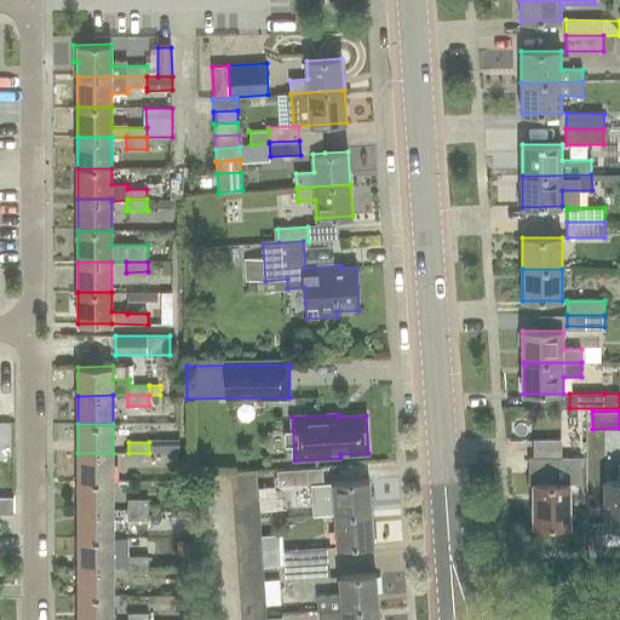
[(113,481),(113,453),(78,453),(78,481),(113,481)]
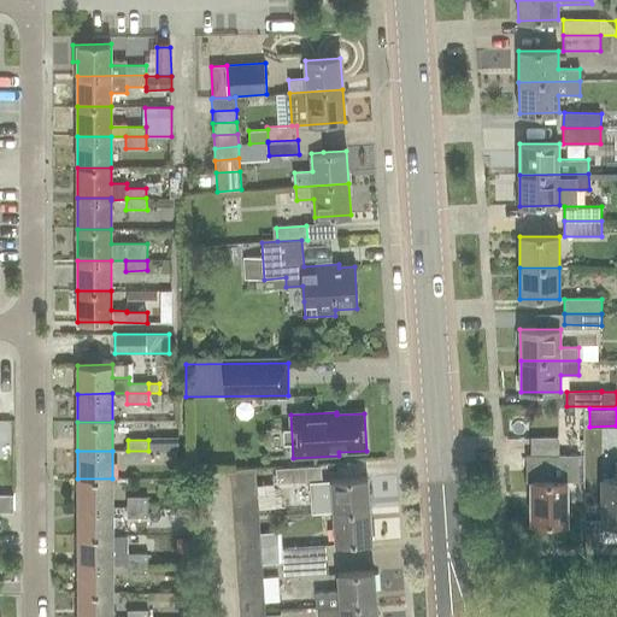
[(148,460),(148,451),(128,451),(128,460),(148,460)]
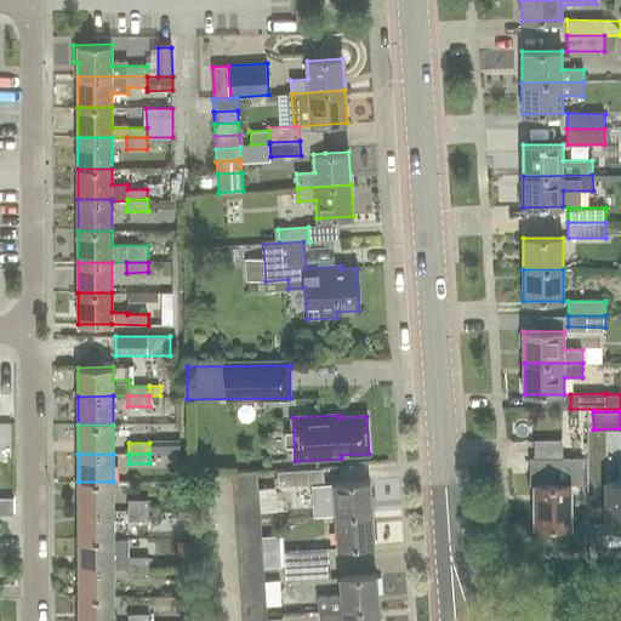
[(570,484),(584,484),(582,457),(530,459),(530,485),(535,485),(535,527),(570,527),(570,484)]
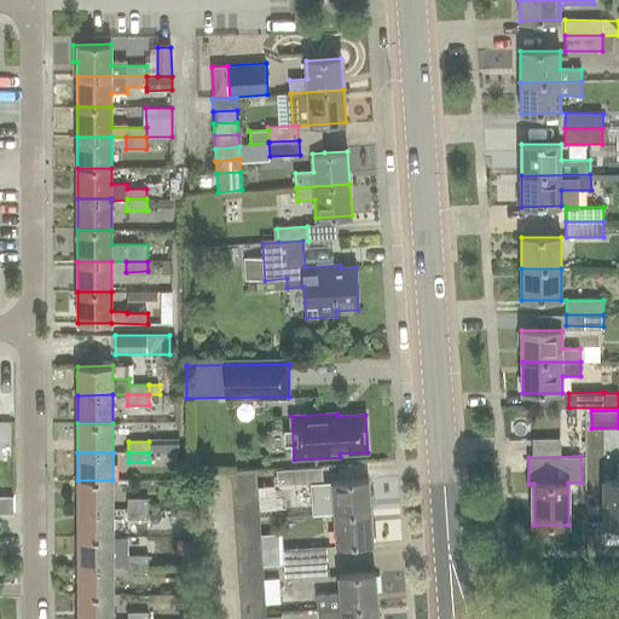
[(618,463),(618,464),(618,481),(605,481),(605,525),(618,524),(618,463)]
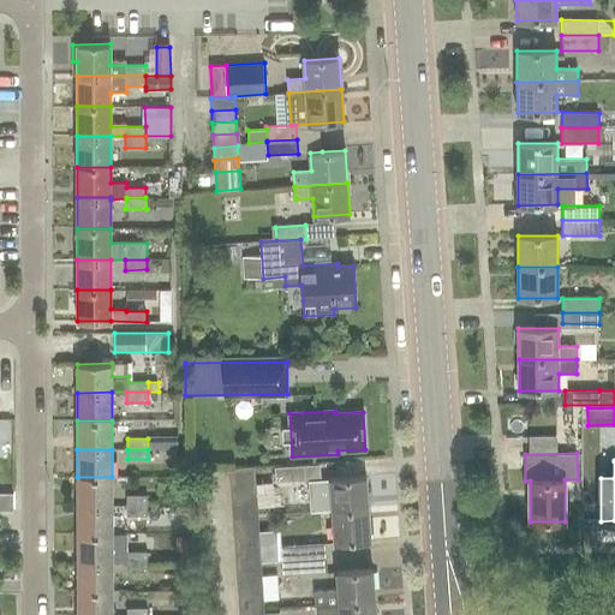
[(321,479),(320,465),(275,467),(276,483),(321,479)]
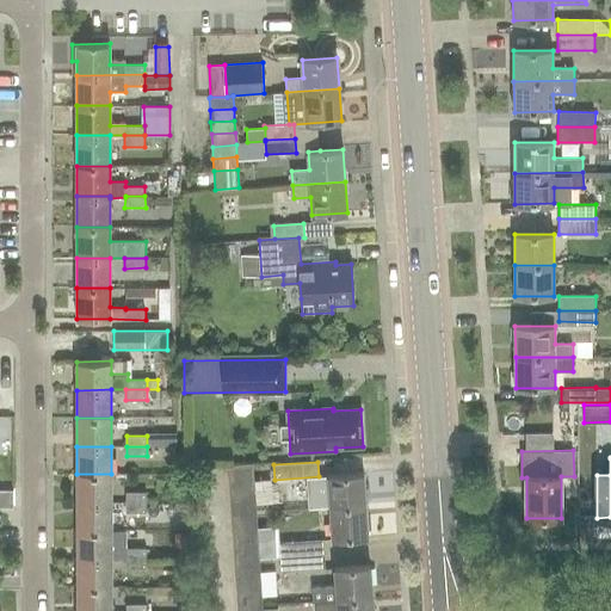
[(229,466),(230,479),(254,477),(253,464),(229,466)]
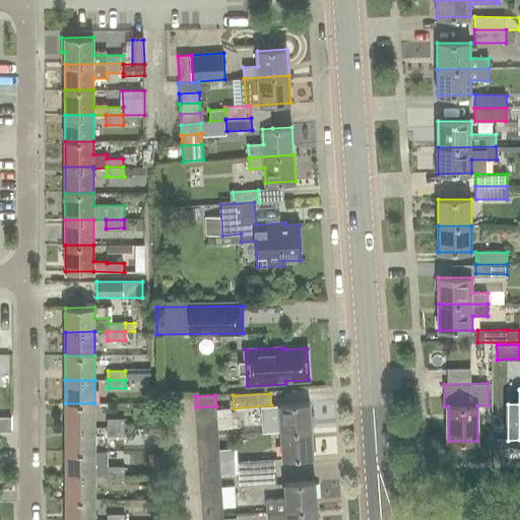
[(279,404),(281,432),(312,430),(310,402),(279,404)]
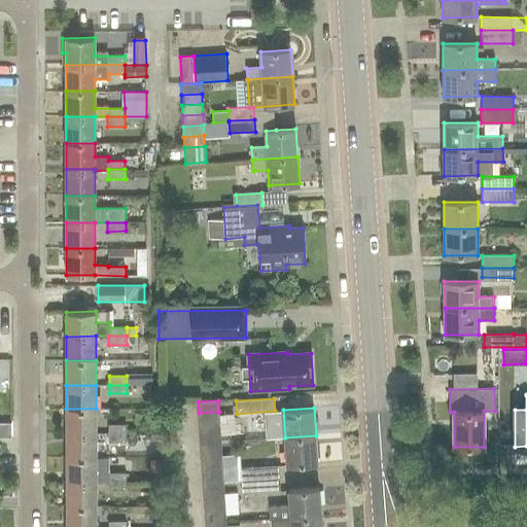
[(96,433),(96,409),(66,409),(66,433),(96,433)]
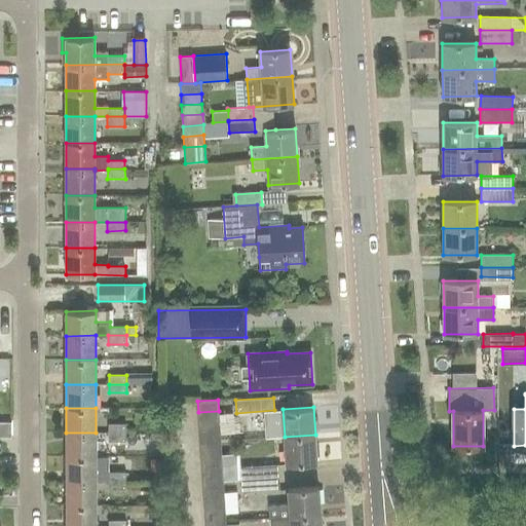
[(219,421),(219,411),(198,412),(198,423),(219,421)]
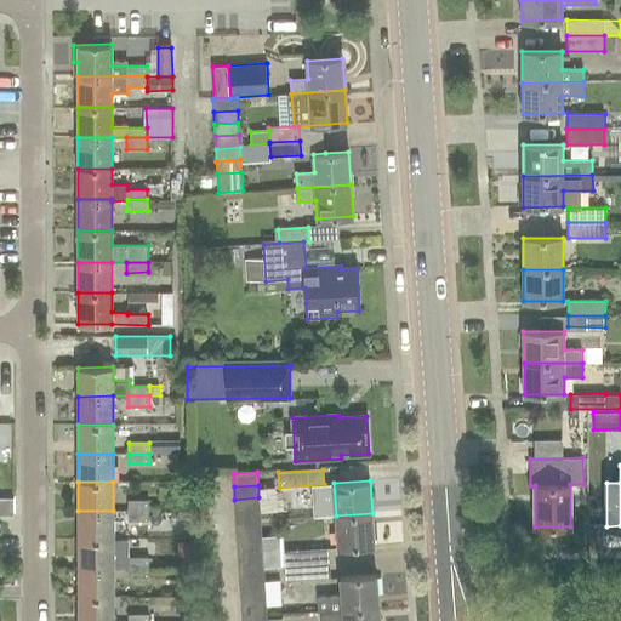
[(260,511),(258,497),(234,500),(235,512),(260,511)]
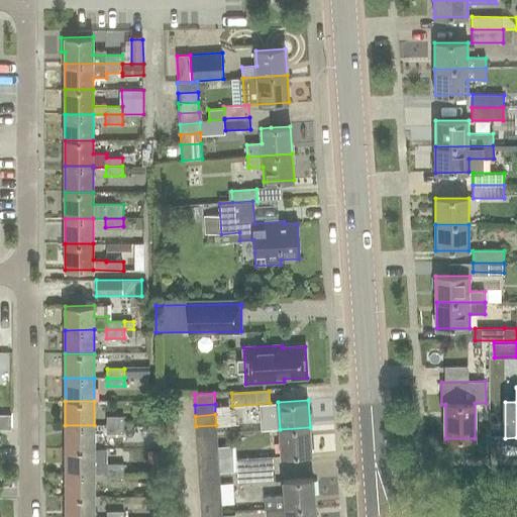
[(107,416),(107,425),(124,425),(124,416),(107,416)]
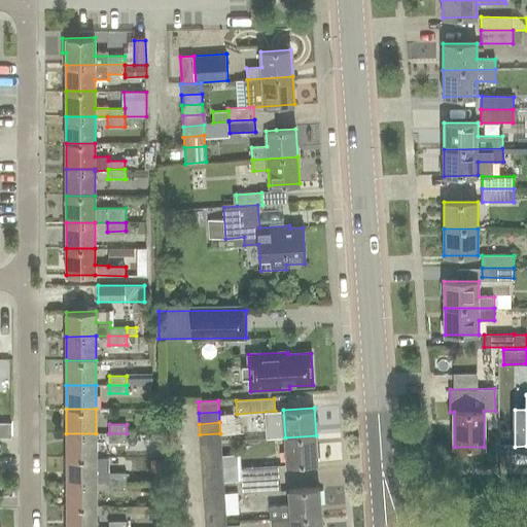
[(66,458),(96,457),(96,433),(66,433),(66,458)]
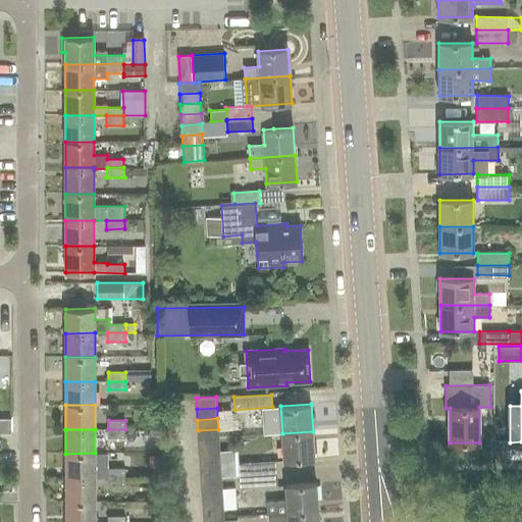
[(125,437),(125,429),(108,429),(108,437),(125,437)]
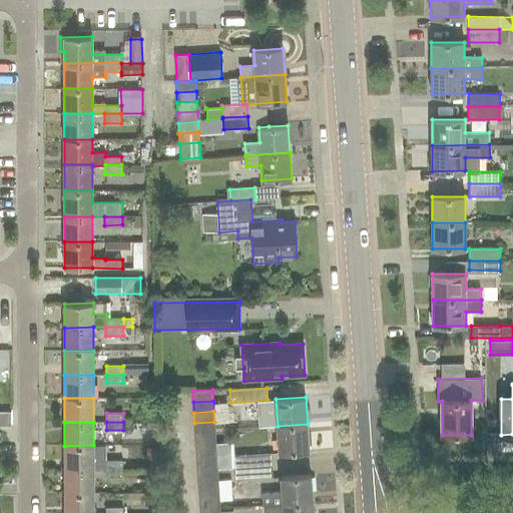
[(215,432),(214,422),(194,423),(195,434),(215,432)]
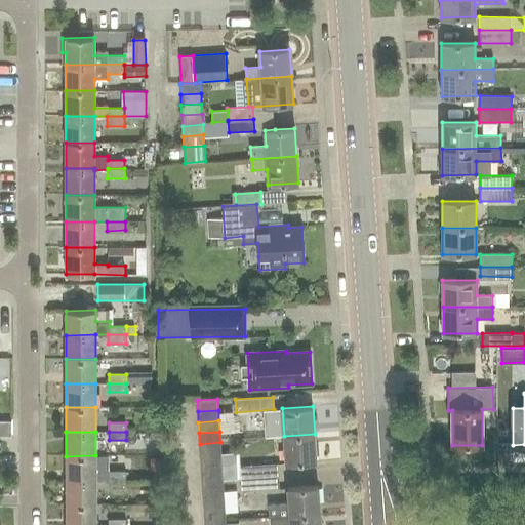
[(316,460),(315,434),(284,436),(286,462),(316,460)]
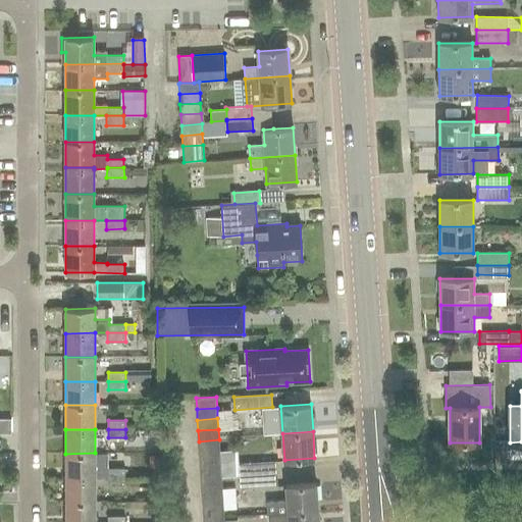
[(219,451),(219,439),(199,441),(200,452),(219,451)]
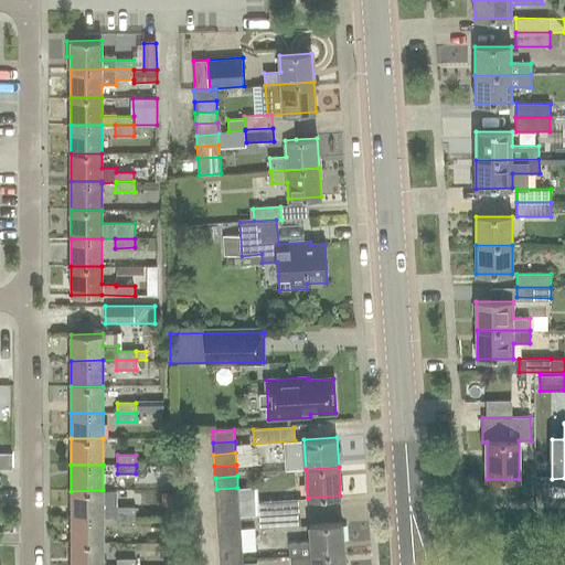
[(238,499),(237,488),(216,489),(216,501),(238,499)]
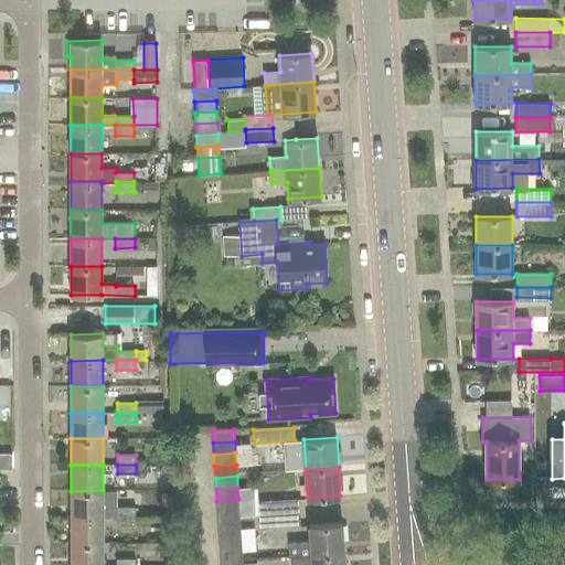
[(117,503),(103,503),(103,490),(71,491),(72,516),(104,516),(117,516),(136,516),(136,507),(117,507),(117,503)]
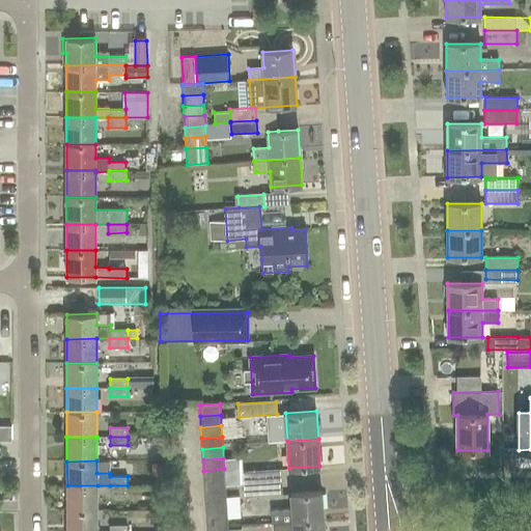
[(225,480),(224,469),(203,471),(204,481),(225,480)]
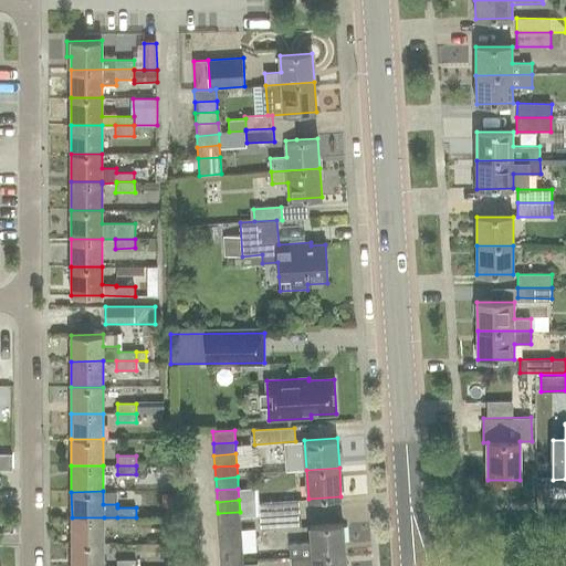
[(301,513),(300,500),(259,502),(260,516),(272,515),(301,513)]
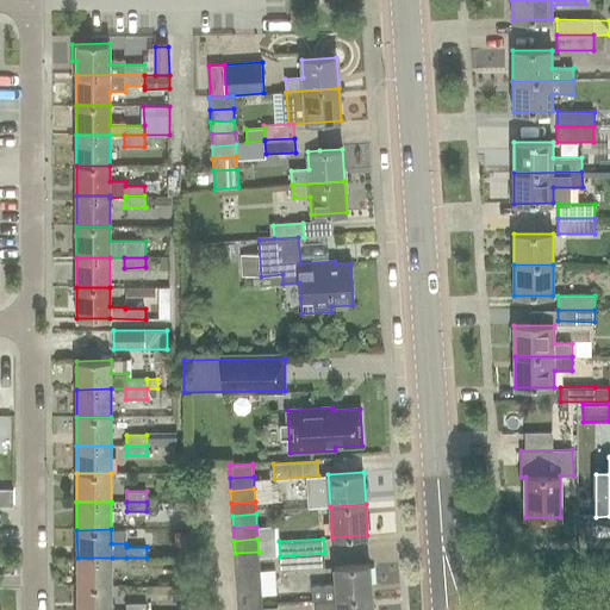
[(260,564),(259,552),(235,553),(236,566),(260,564)]
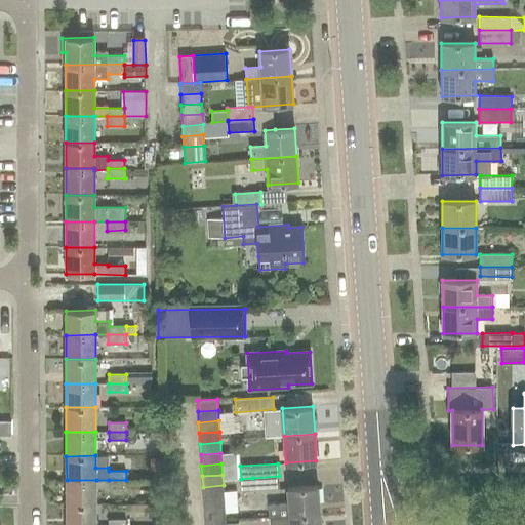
[(280,488),(279,476),(252,478),(241,479),(241,490),(280,488)]
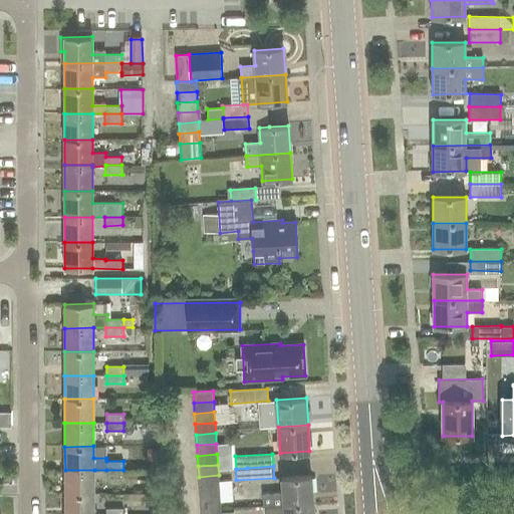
[(94,494),(94,470),(65,470),(65,494),(94,494)]
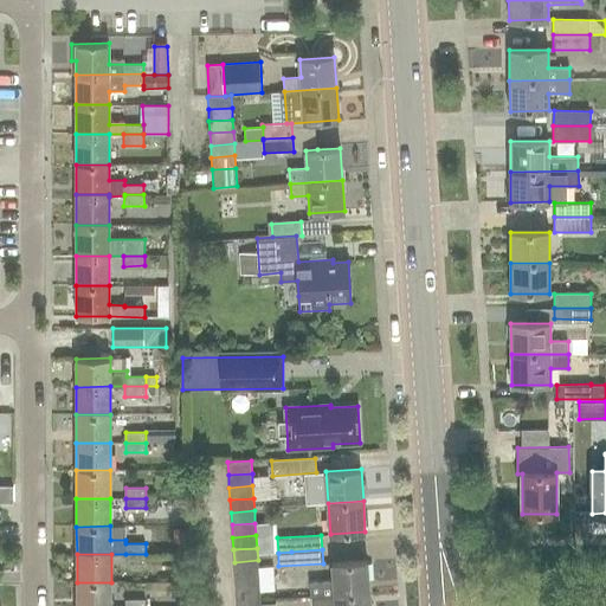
[(146,566),(146,554),(126,554),(126,566),(146,566)]
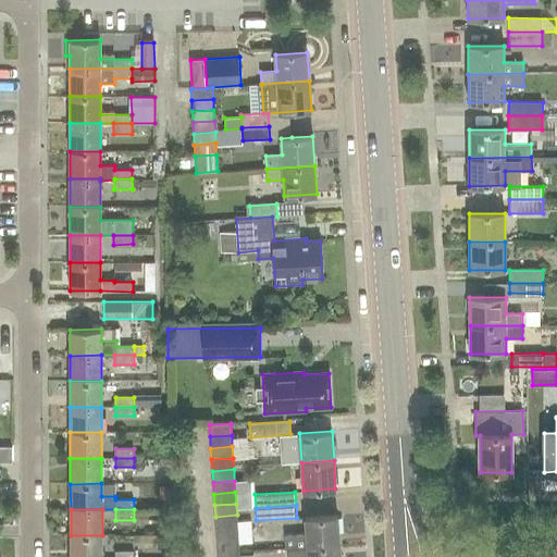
[(237,527),(237,515),(215,517),(217,528),(237,527)]
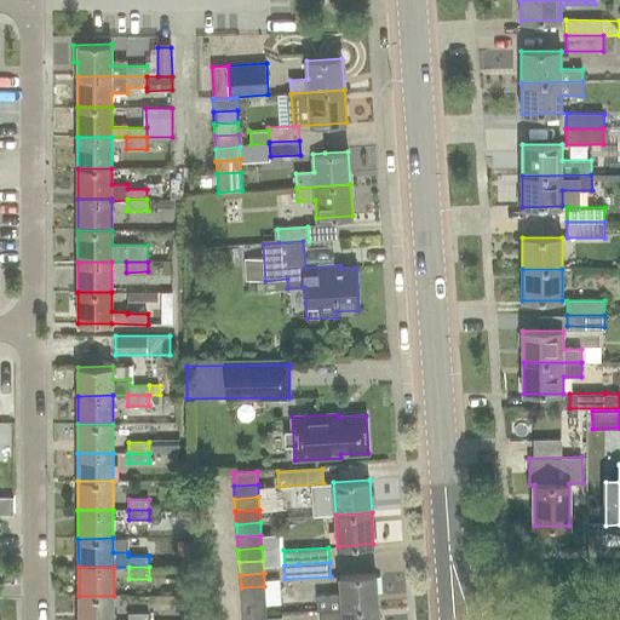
[(339,577),(340,593),(317,596),(319,610),(328,610),(328,609),(378,607),(375,574),(339,577)]
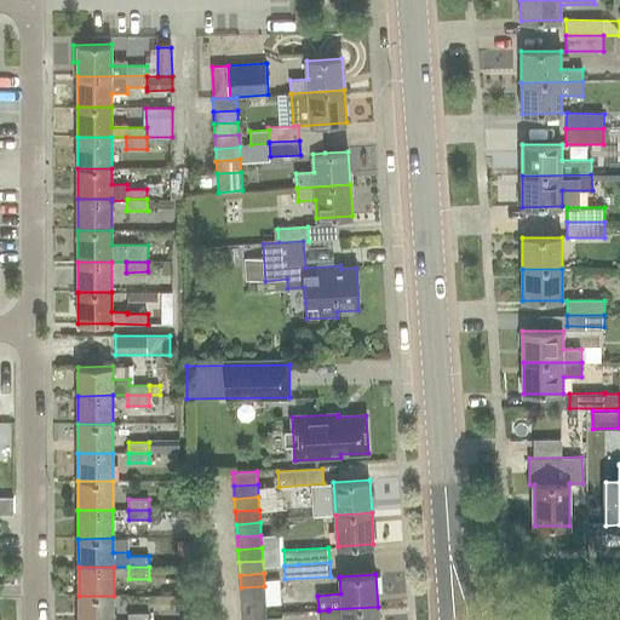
[(265,598),(264,586),(241,587),(241,601),(265,598)]
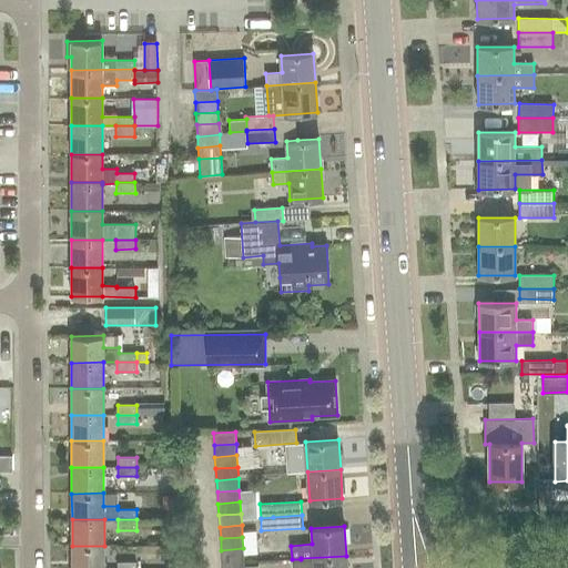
[(103,567),(104,558),(104,546),(72,546),(71,567),(103,567)]
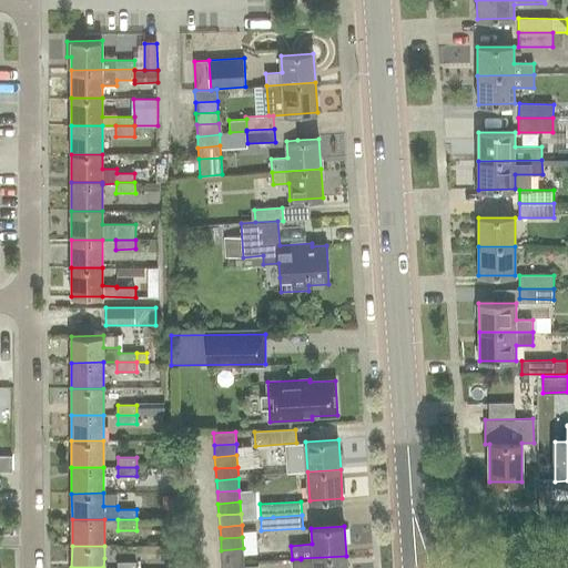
[(244,560),(243,548),(221,550),(222,561),(244,560)]
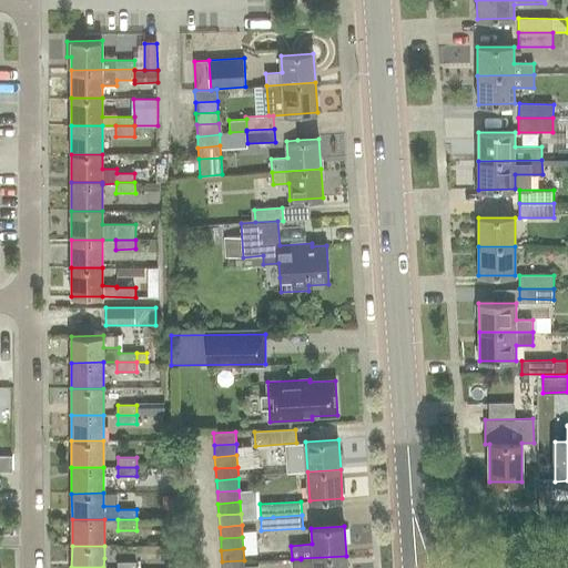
[(346,567),(346,556),(301,558),(301,559),(301,567),(346,567)]
